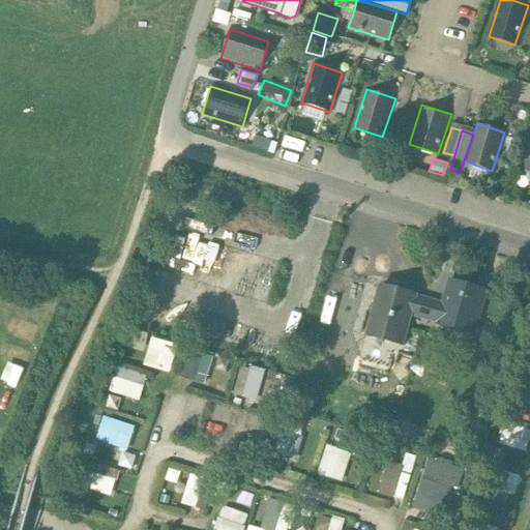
[(181,267),(223,271),(225,249),(182,246),(181,267)]
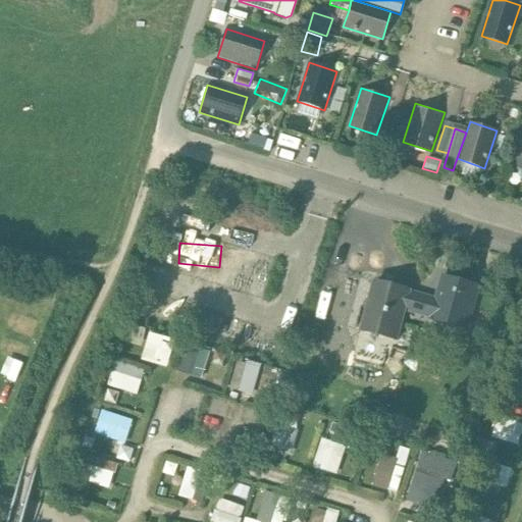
[(481,290),(447,279),(440,301),(435,317),(435,318),(470,328),(470,327),(468,326),(473,307),(476,308),(481,290)]
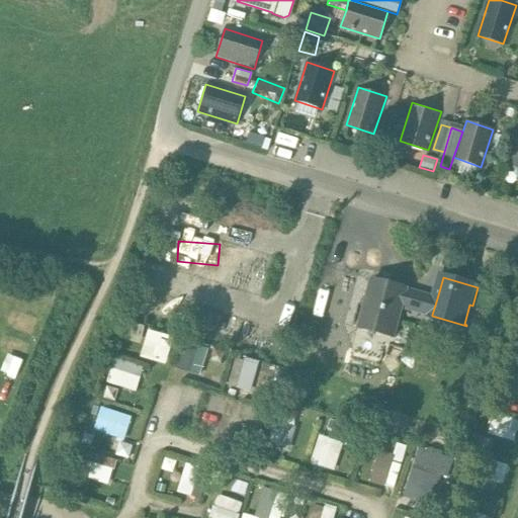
[(411,289),(372,279),(360,325),(399,335),(402,324),(407,308),(411,291),(411,289)]
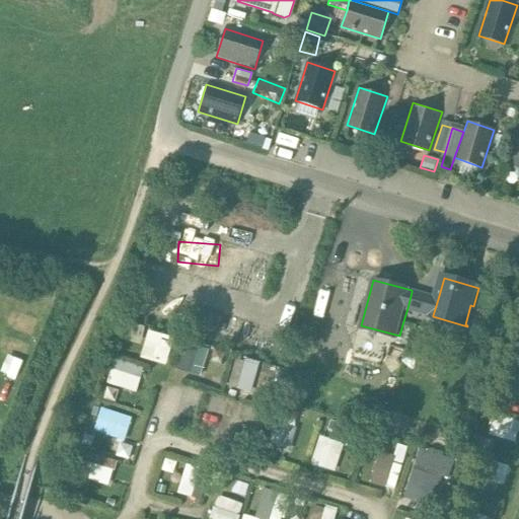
[(438,299),(412,292),(408,308),(433,315),(438,299)]
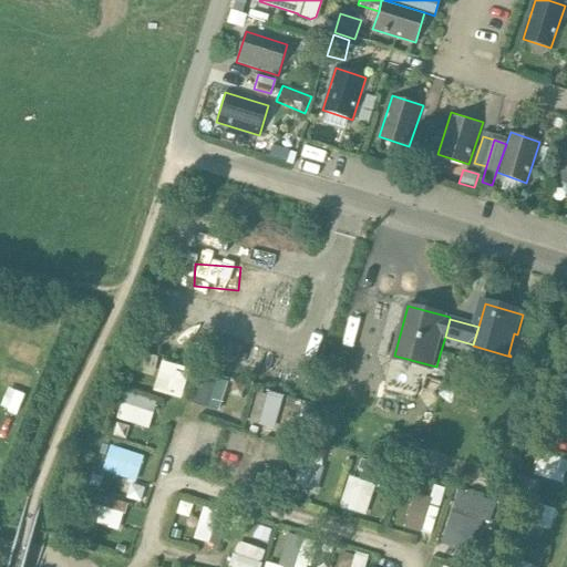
[(459,359),(440,354),(436,367),(455,371),(459,359)]
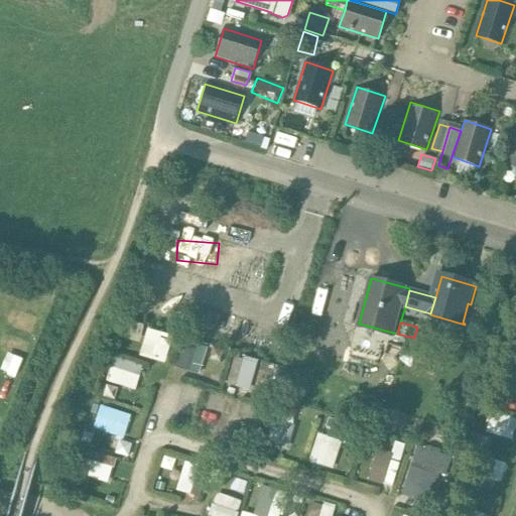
[(138,354),(164,362),(172,334),(146,327),(138,354)]
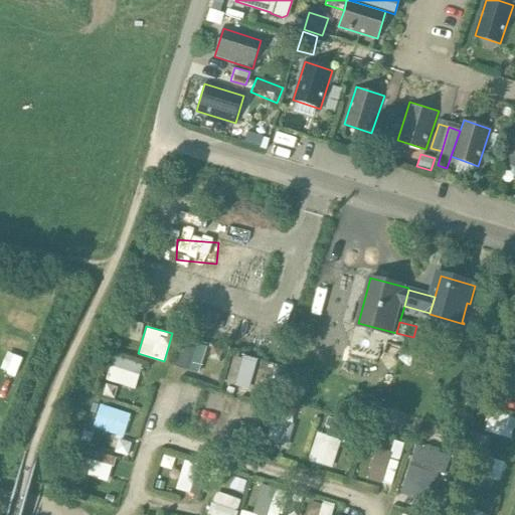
[(183,339),(177,366),(198,371),(204,344),(183,339)]
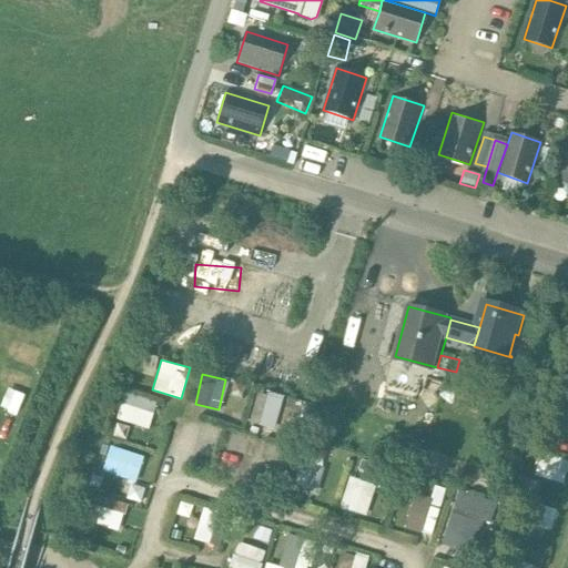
[(149,427),(158,399),(123,391),(115,418),(149,427)]
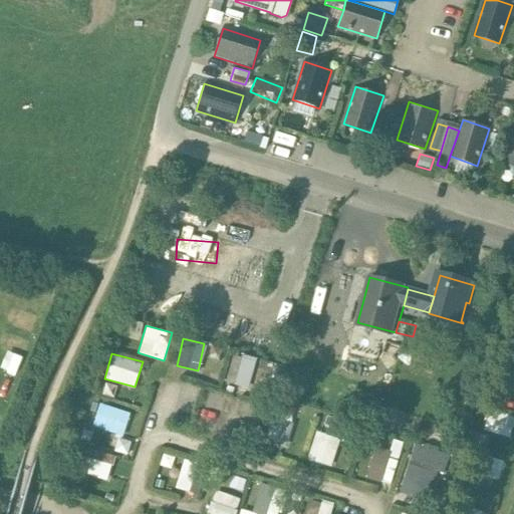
[(91,425),(122,435),(131,412),(99,402),(91,425)]
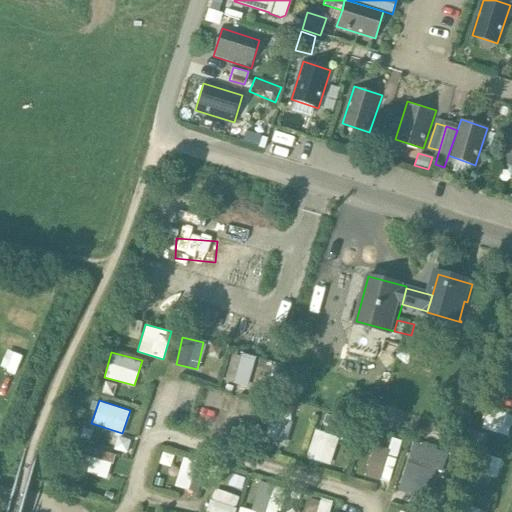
[(509,434),(511,421),(511,412),(485,407),(481,428),(509,434)]
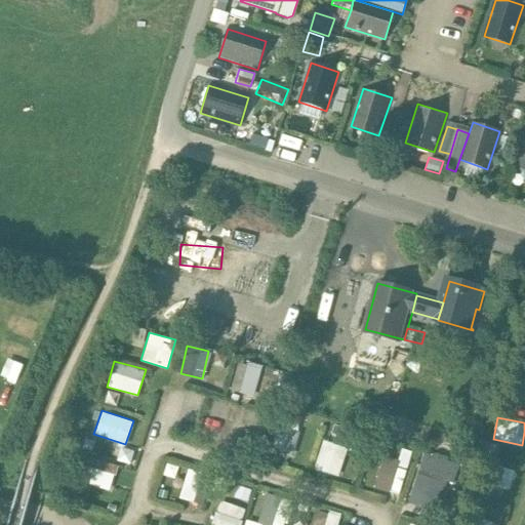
[(321,440),(315,470),(340,475),(347,445),(321,440)]
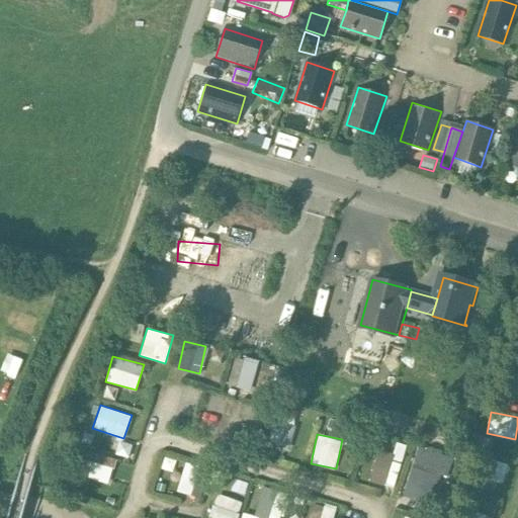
[(369,480),(392,488),(406,447),(397,443),(394,452),(381,448),(369,480)]
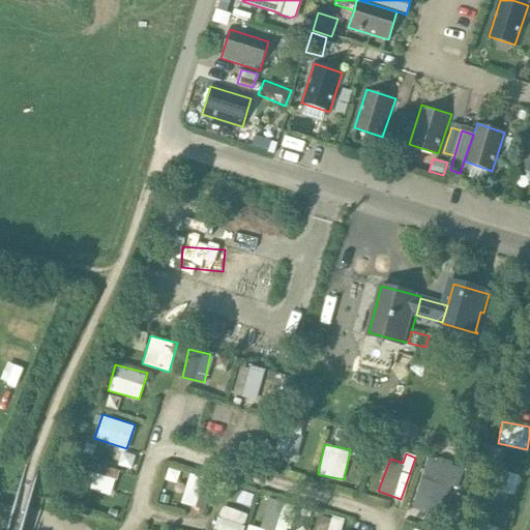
[(80,484),(113,491),(117,467),(85,461),(80,484)]
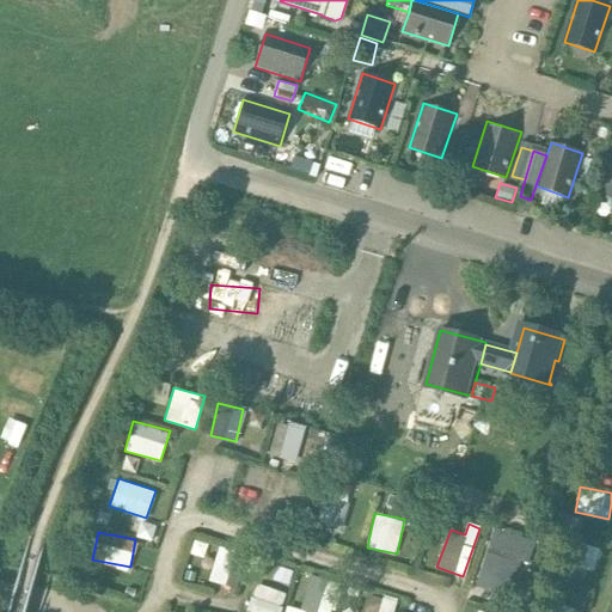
[(593,570),(600,549),(583,543),(575,564),(593,570)]
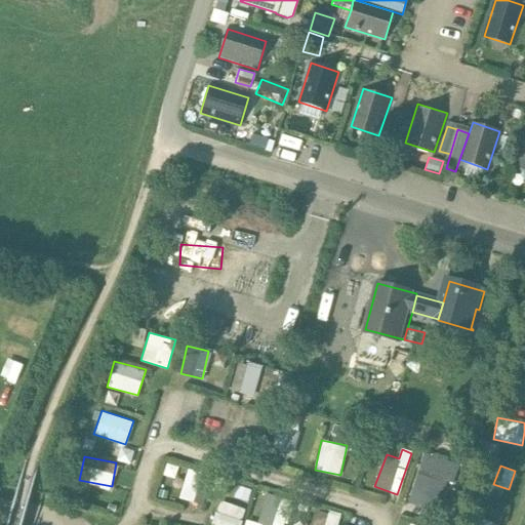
[(179,497),(195,501),(202,472),(187,468),(179,497)]
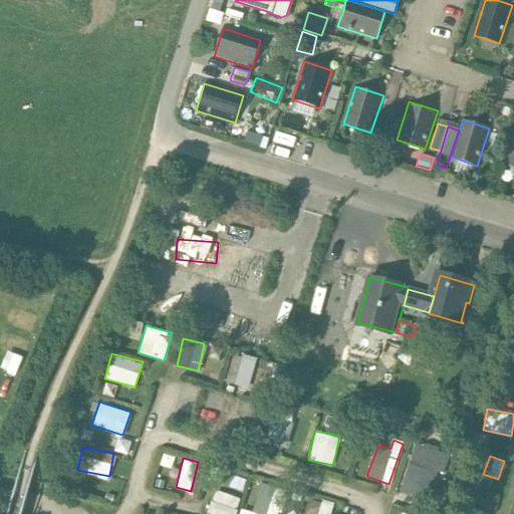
[(252,511),(261,513),(277,513),(286,491),(261,483),(252,511)]
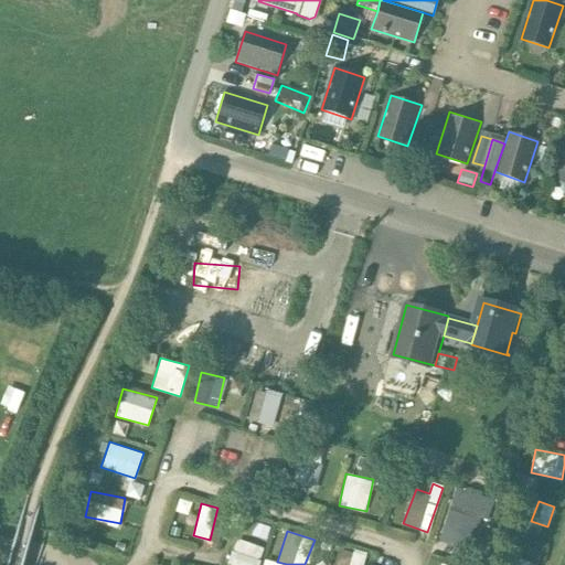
[(233,564),(258,564),(265,546),(236,537),(228,563),(233,564)]
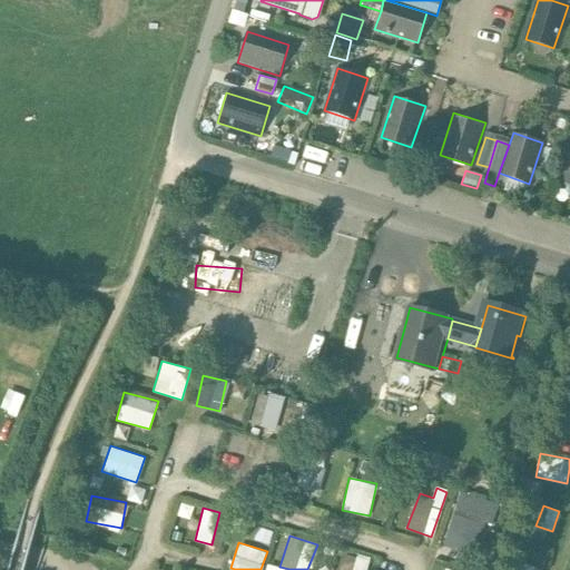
[(366,569),(371,557),(357,553),(353,569),(366,569)]
